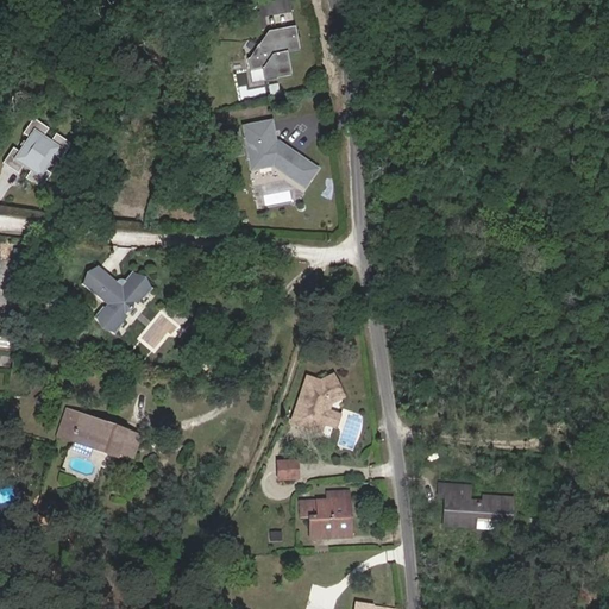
[(299,50),(295,27),(268,32),(250,58),(248,60),(250,71),(262,69),(264,81),(290,75),(287,52),(299,50)]
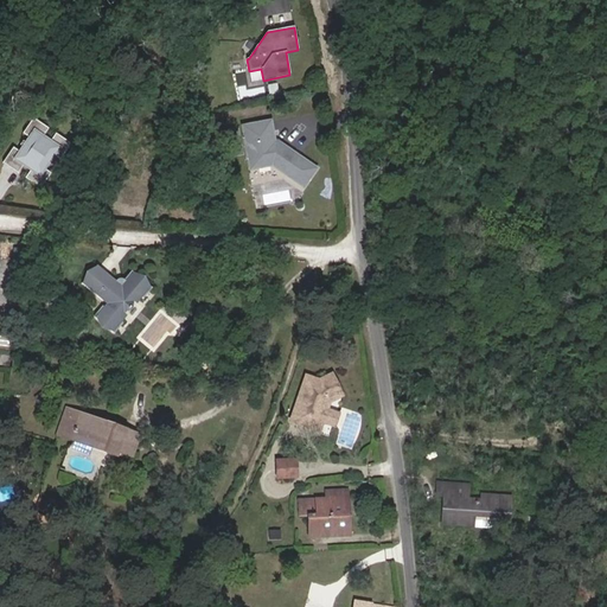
[(61,159),(70,144),(56,133),(51,140),(44,135),(48,128),(33,119),(24,133),(29,136),(19,151),(13,147),(4,163),(18,173),(23,166),(30,172),(26,178),(40,187),(50,173),(46,170),(56,155),(61,159)]
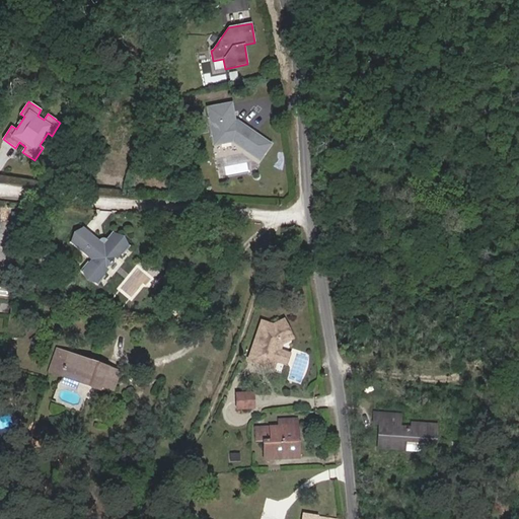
[(233,113),(232,103),(207,106),(208,116),(233,113)]
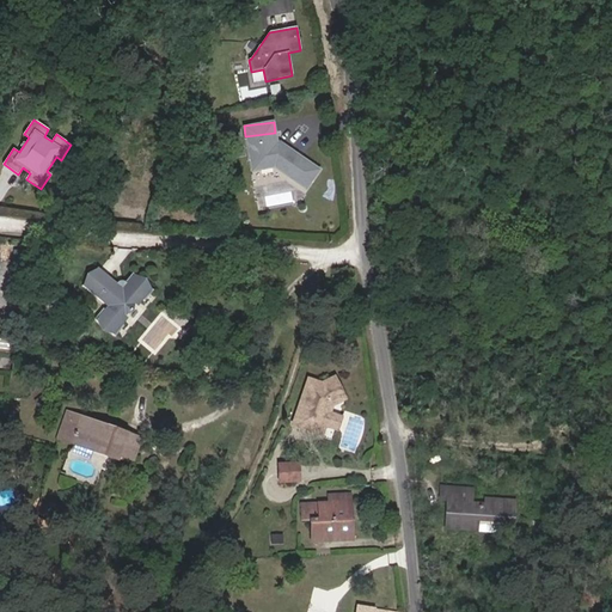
[(283,151),(279,147),(279,142),(276,144),(275,133),(245,136),(248,158),(254,158),(255,169),(257,169),(271,167),(303,190),(317,172),(286,148),(283,151)]
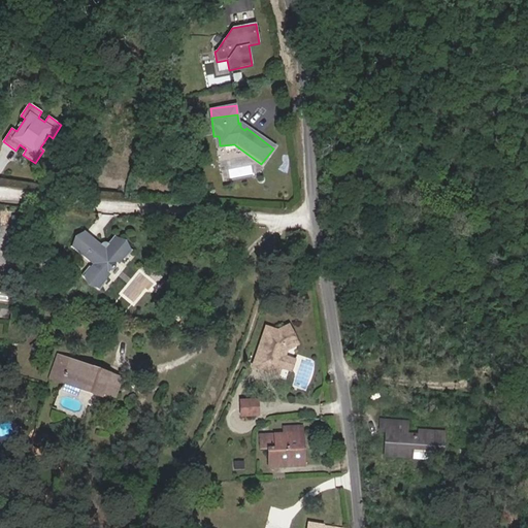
[(1,222),(10,223),(11,208),(0,207),(0,225),(1,226),(1,222)]
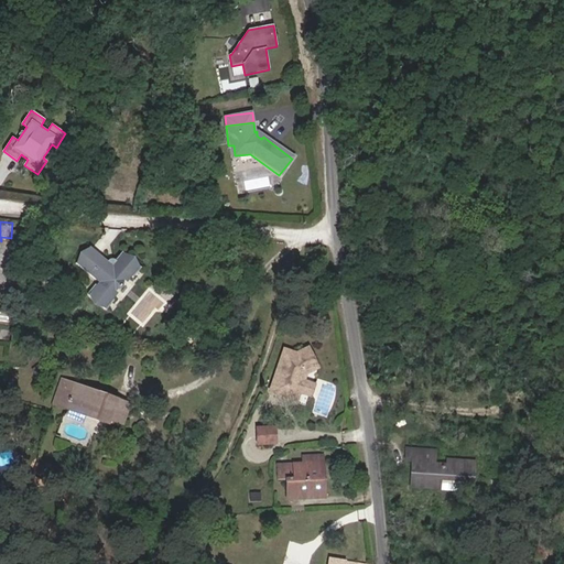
[(134,278),(142,268),(123,251),(115,261),(117,263),(116,266),(112,266),(109,264),(110,262),(91,247),(77,264),(97,280),(99,277),(106,282),(100,288),(96,284),(88,294),(107,310),(116,300),(111,297),(119,289),(120,290),(126,284),(123,283),(130,274),(134,278)]
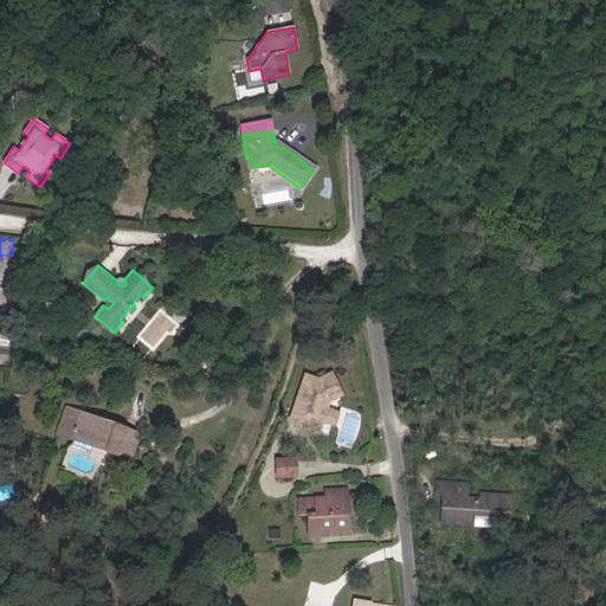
[(309,426),(308,429),(320,432),(323,420),(327,421),(330,410),(327,408),(330,400),(342,394),(331,373),(318,379),(305,375),(291,420),(305,425),(307,421),(310,423),(309,426)]
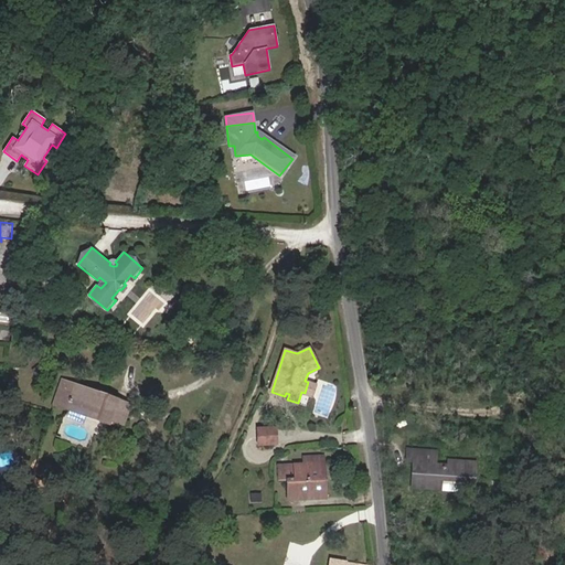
[(55,404),(71,409),(87,415),(109,424),(110,418),(124,424),(131,405),(63,381),(55,404)]
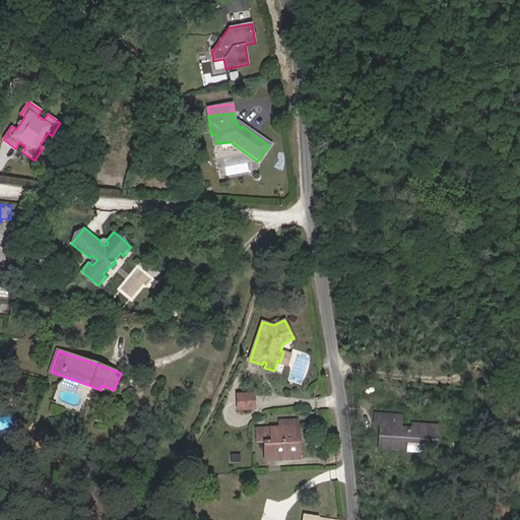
[(283,351),(280,362),(287,364),(290,353),(283,351)]
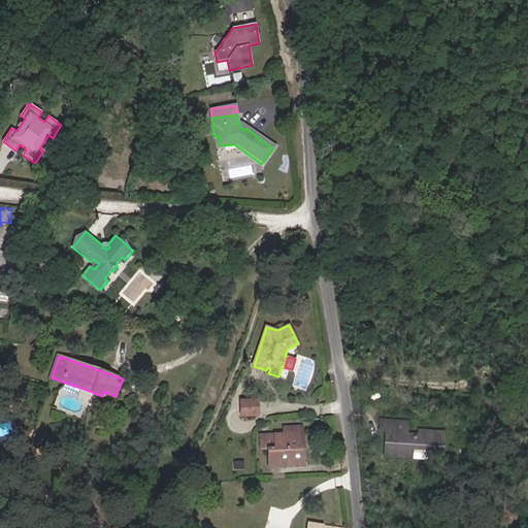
[(303,358),(296,384),(308,388),(317,361),(303,358)]
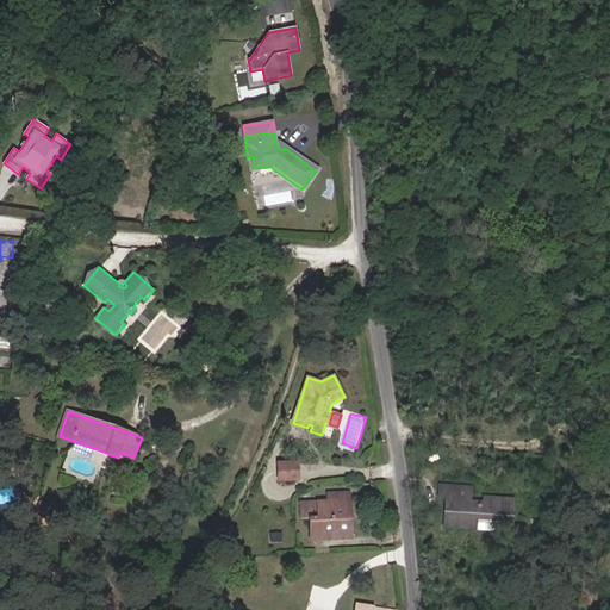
[(94,448),(76,442),(74,452),(91,458),(94,448)]
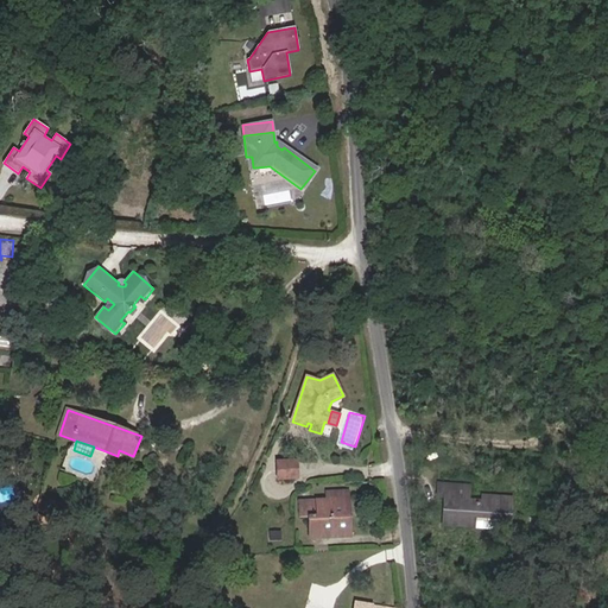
[(279,479),(287,460),(277,461),(278,479),(279,479)]
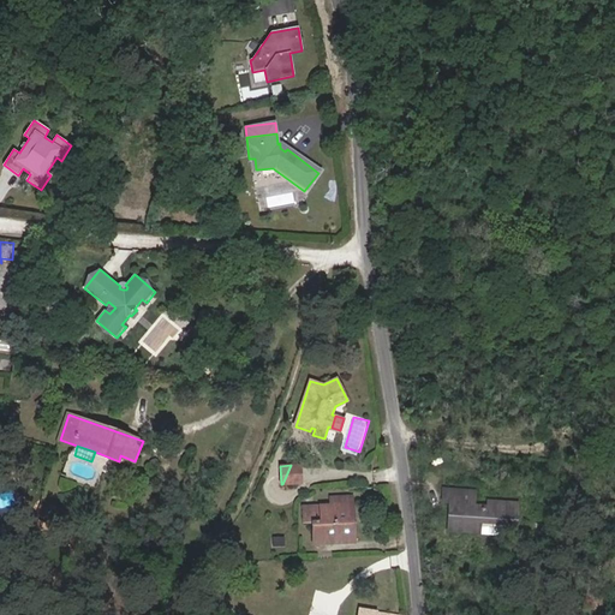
[(298,465),(291,465),(282,484),(291,484),(298,465)]
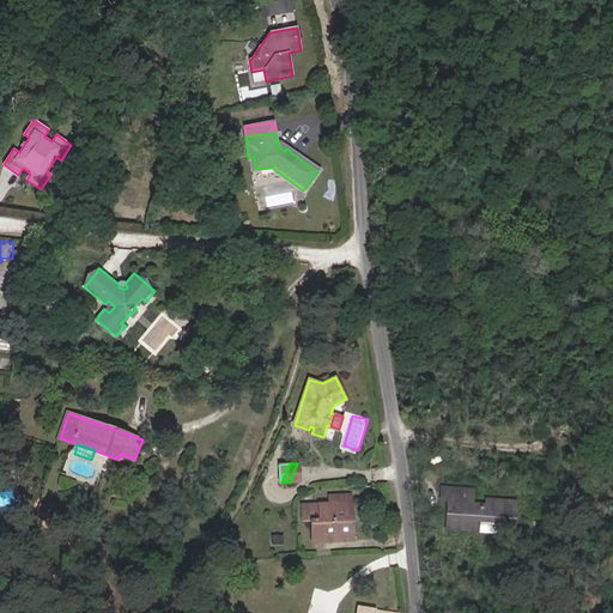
[(301,463),(297,463),(290,483),(302,483),(301,463)]
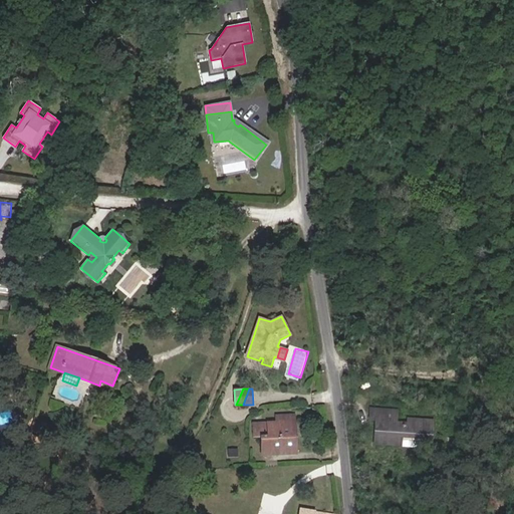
[(422,437),(422,446),(431,446),(432,421),(409,420),(409,423),(396,422),(397,411),(371,409),(371,418),(376,419),(375,442),(400,444),(401,435),(422,437)]
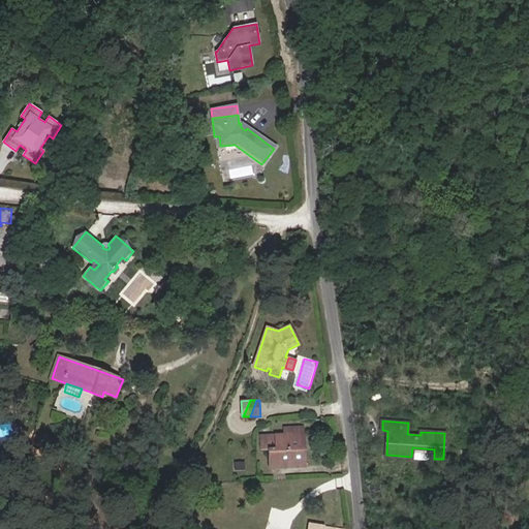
[(304,465),(303,436),(262,437),(262,447),(270,447),(271,467),(304,465)]
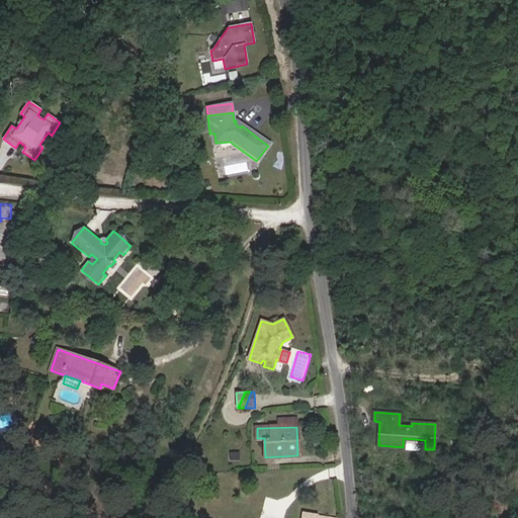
[(403,447),(425,449),(425,440),(404,438),(403,447)]
